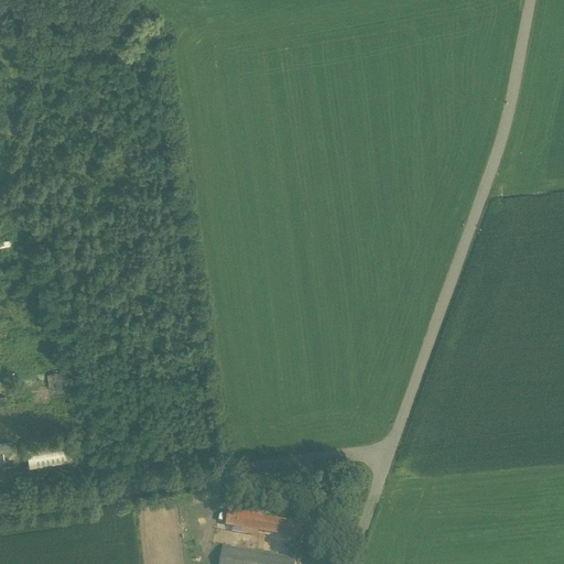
[(0,397),(0,403),(7,403),(7,410),(18,409),(17,404),(36,401),(35,399),(67,394),(64,371),(54,372),(54,373),(49,375),(51,390),(0,397)]
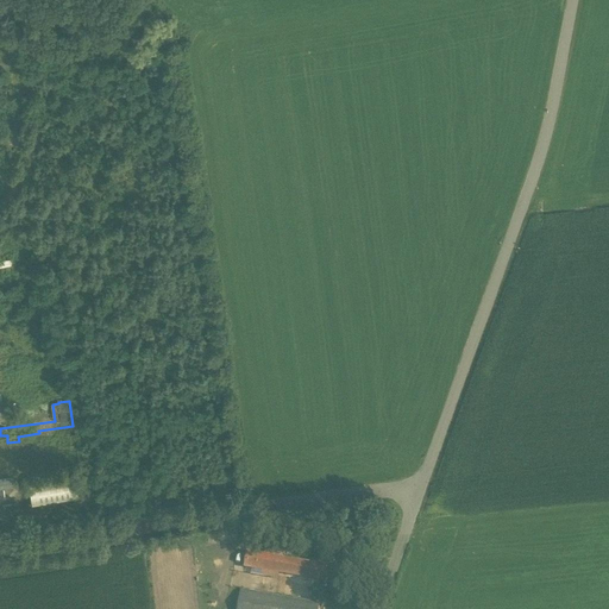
[(30,481),(33,504),(79,498),(75,473),(30,481)]
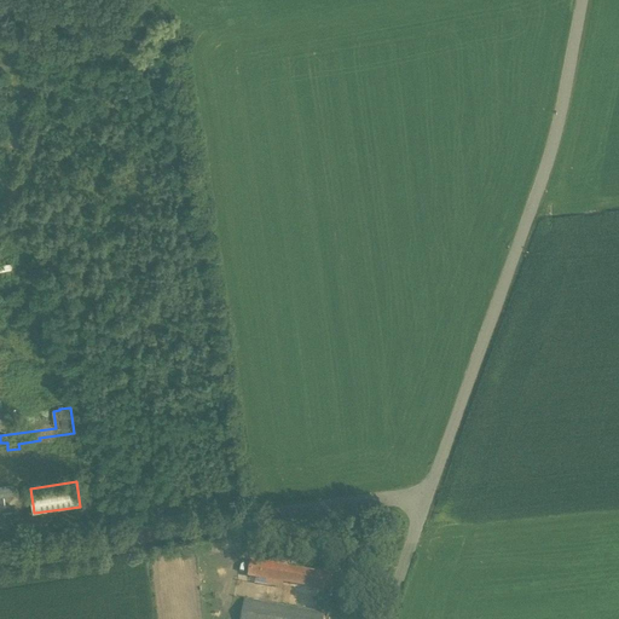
[(13,486),(0,487),(0,505),(5,505),(4,497),(15,495),(13,486)]
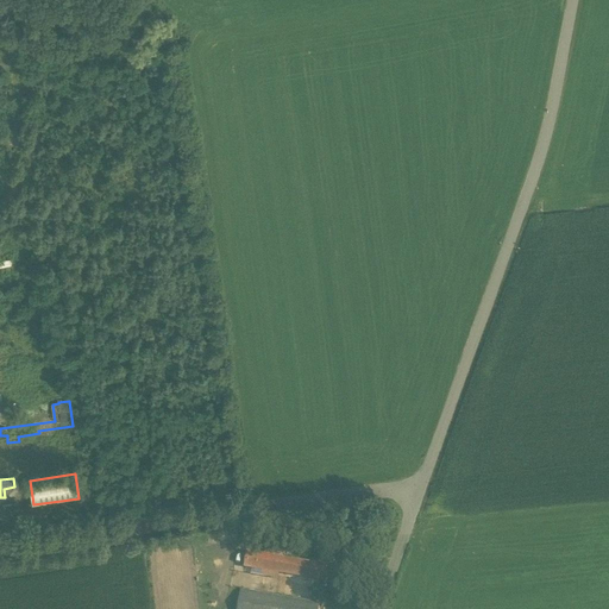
[(245,569),(288,576),(290,559),(248,552),(245,569)]
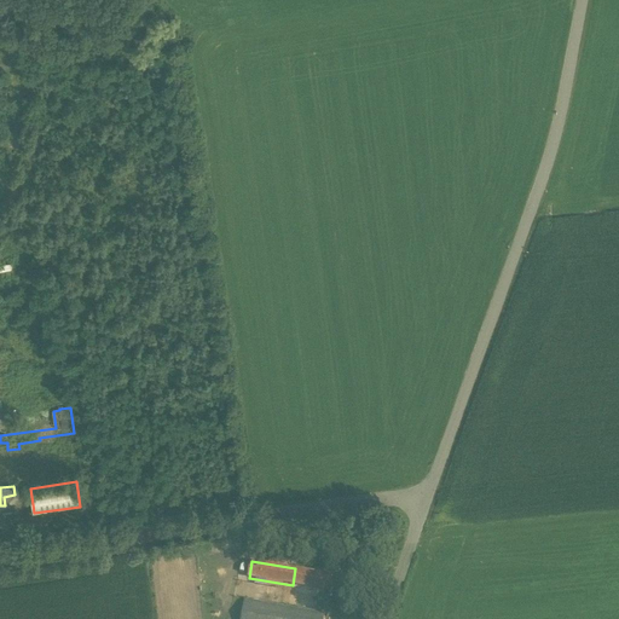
[(295,568),(293,585),(329,593),(331,576),(295,568)]
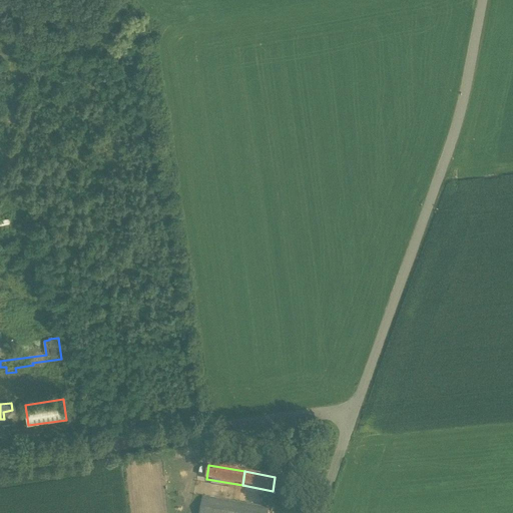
[(266,512),(267,510),(203,498),(200,512),(266,512)]
